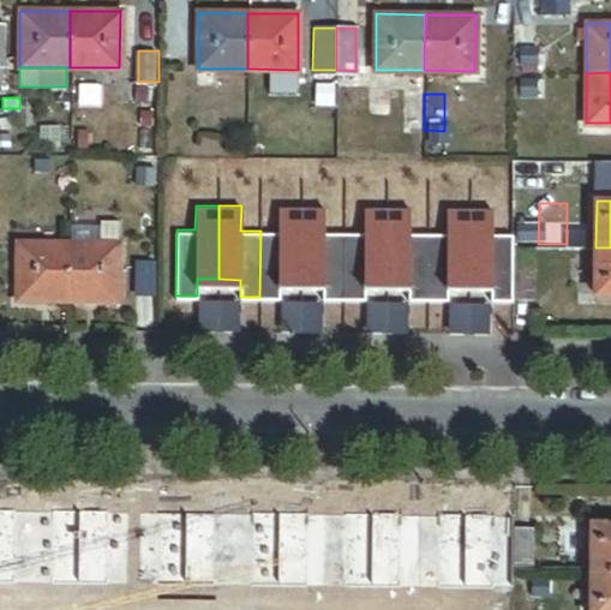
[(96,221),(96,207),(67,207),(67,221),(96,221)]
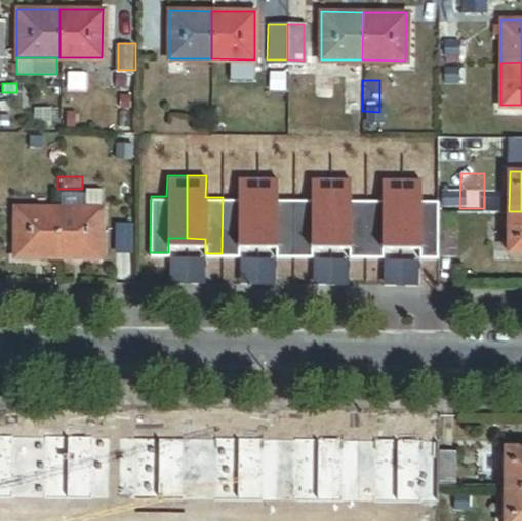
[(238,176),(238,197),(223,197),(222,253),(238,253),(238,239),(257,240),(257,176),(238,176)]
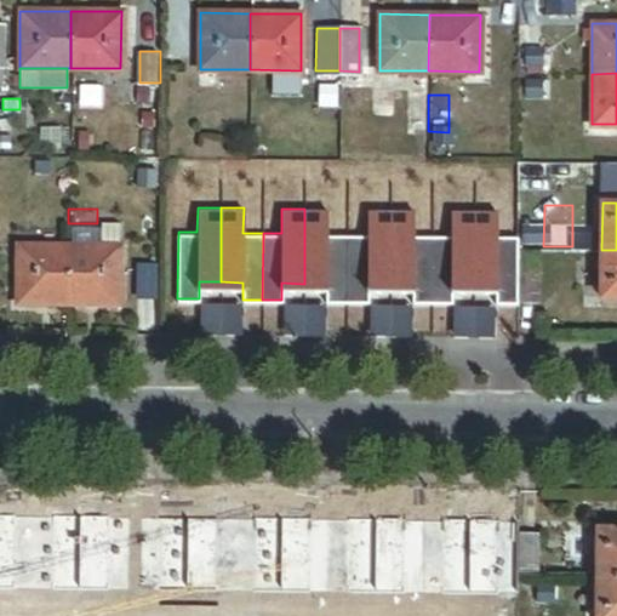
[(327,209),(304,209),(304,284),(326,284),(325,301),(344,301),(346,234),(326,234),(327,209)]
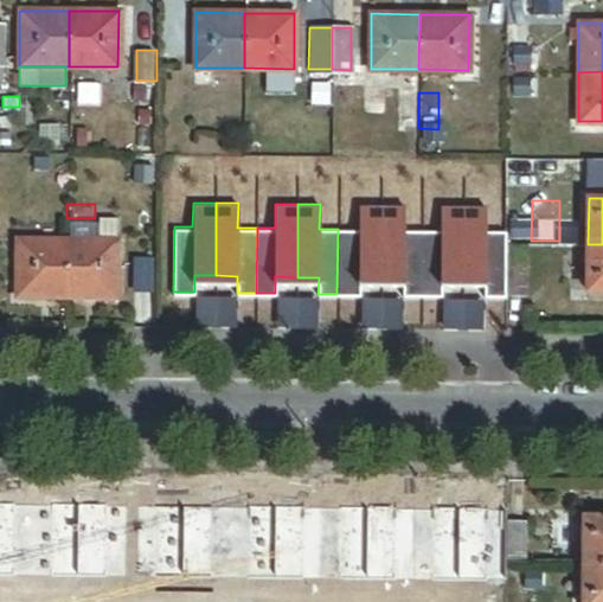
[(359,204),(359,229),(338,229),(337,294),(358,294),(358,277),(379,279),(380,205),(359,204)]
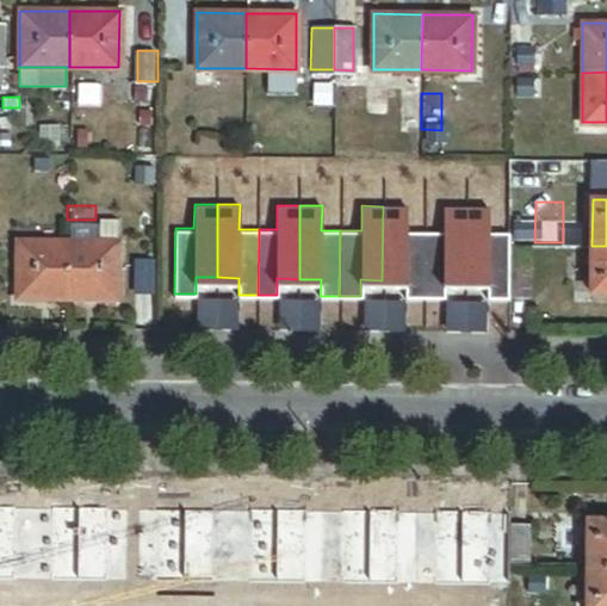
[(407,206),(383,206),(382,280),(403,280),(403,297),(421,297),(422,232),(407,232),(407,206)]
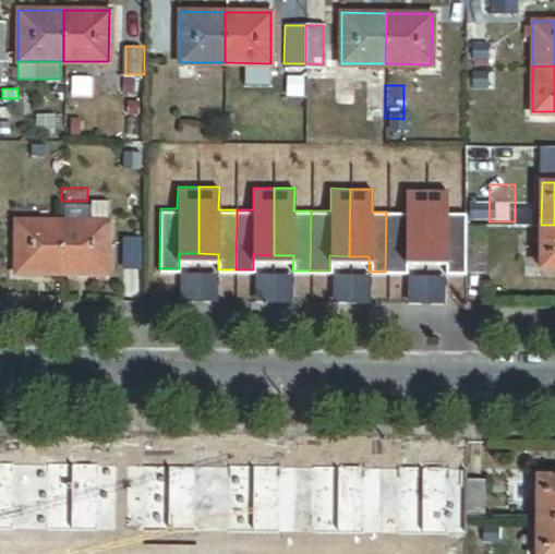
[(405,190),(405,213),(386,212),(385,272),(403,272),(403,257),(423,257),(424,190),(405,190)]
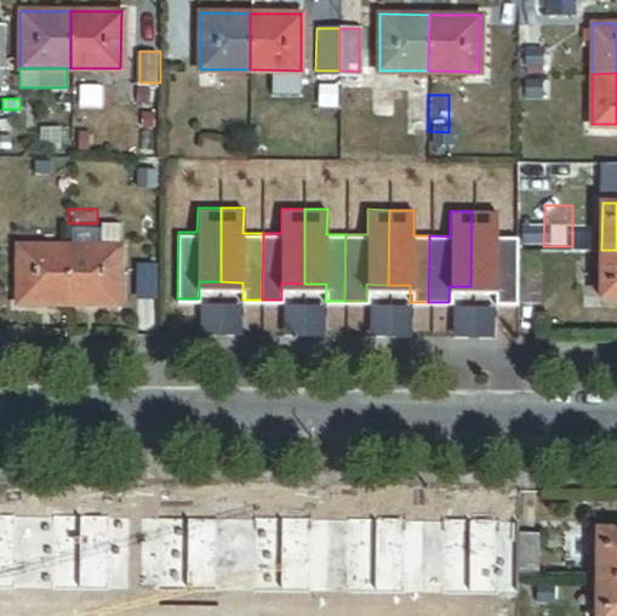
[(493,211),(472,211),(470,286),(492,286),(492,303),(514,303),(514,301),(515,250),(515,238),(493,237),(493,211)]
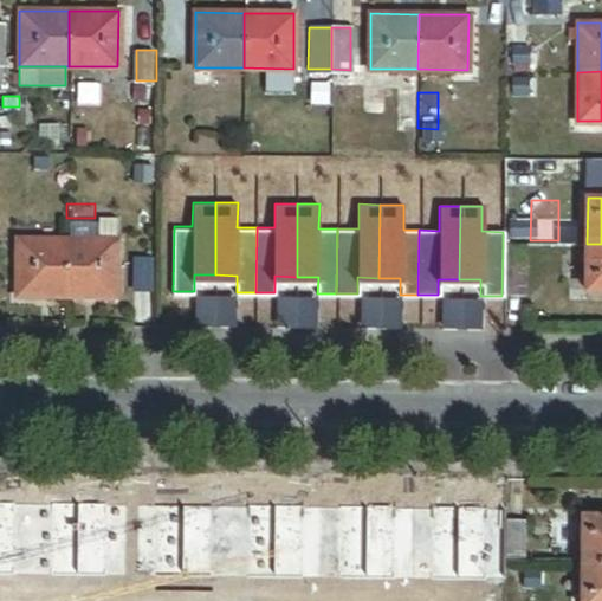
[(115,240),(115,217),(98,217),(97,240),(115,240)]
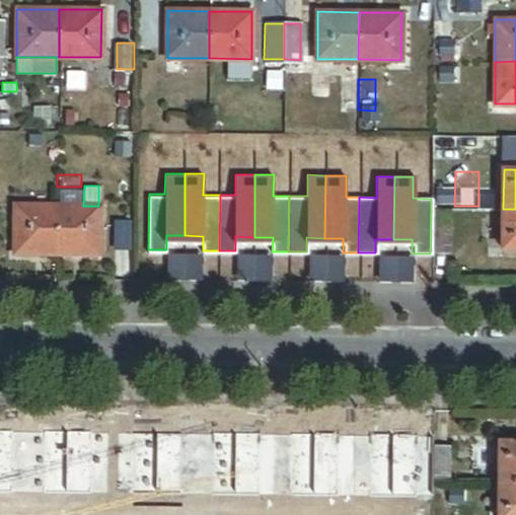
[(56,253),(56,206),(14,206),(14,252),(56,253)]
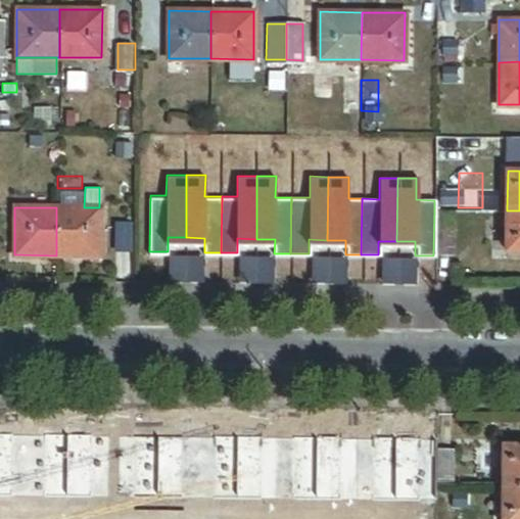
[(84,207),(56,207),(56,255),(98,255),(99,207),(84,207)]
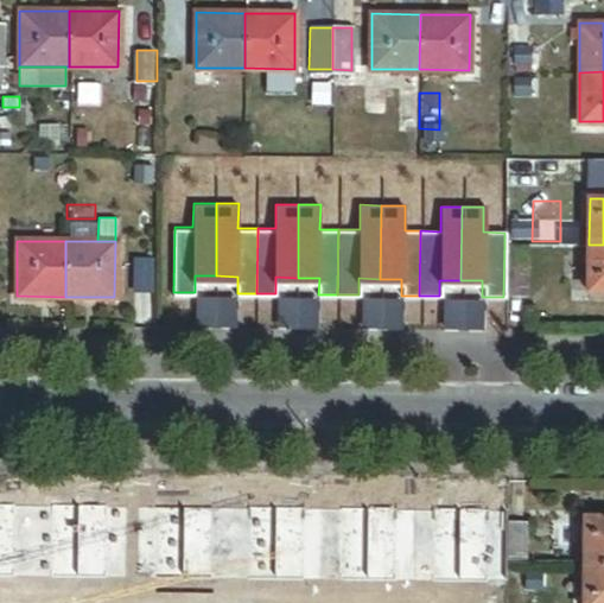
[(526,245),(504,245),(503,294),(526,294),(526,245)]
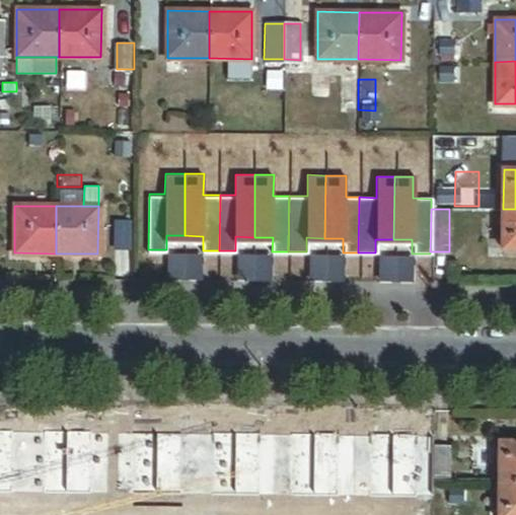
[(515,209),(503,209),(503,247),(515,247),(515,209)]
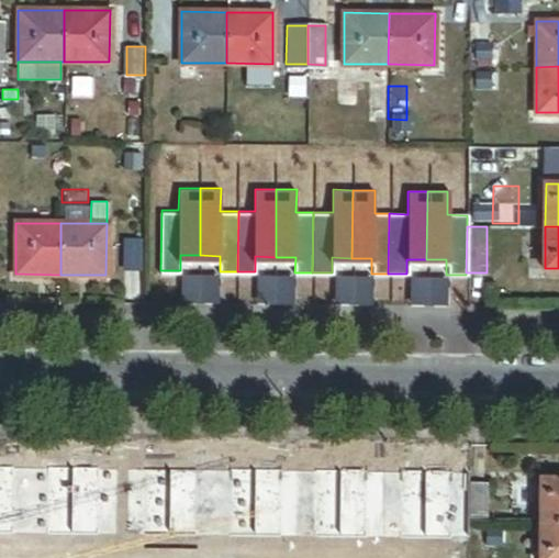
[(540,521),(558,521),(558,479),(557,479),(548,479),(541,479),(540,521)]
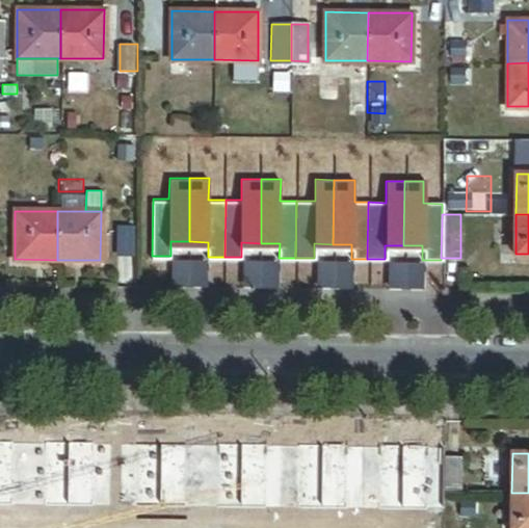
[(458,454),(442,454),(442,490),(458,490),(458,454)]
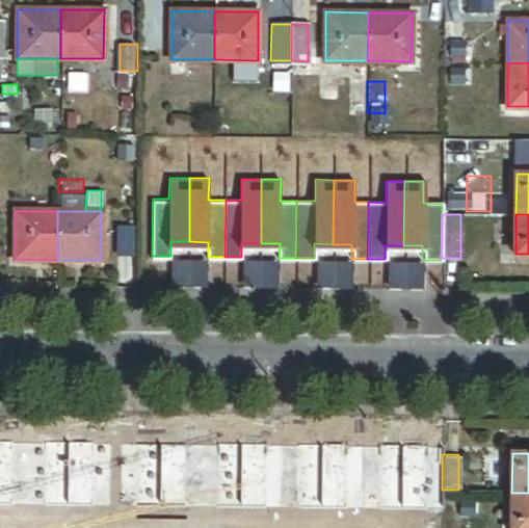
[(528,527),(528,493),(511,493),(511,495),(511,508),(510,527),(528,527)]
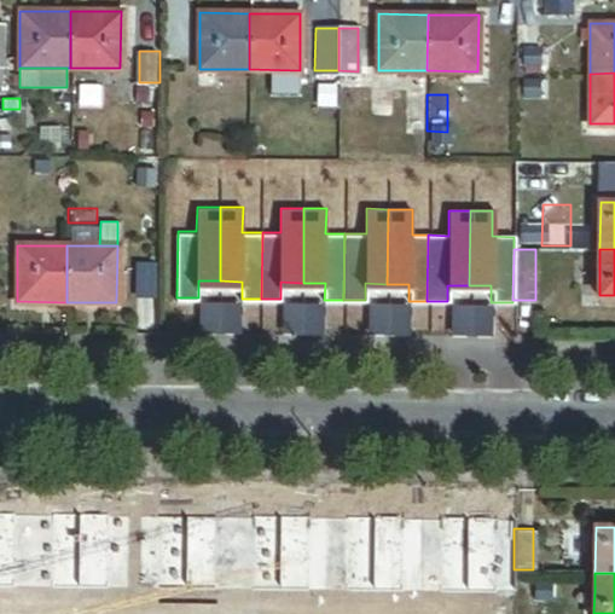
[(595,575),(585,575),(585,591),(595,591),(595,575)]
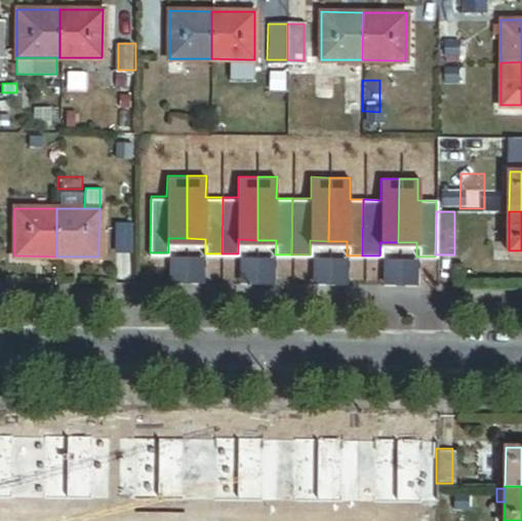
[(436,490),(436,512),(454,511),(454,491),(436,490)]
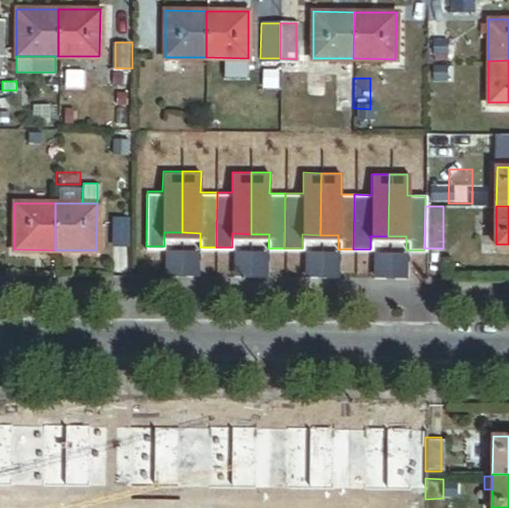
[(425,499),(425,507),(443,507),(443,498),(425,499)]
